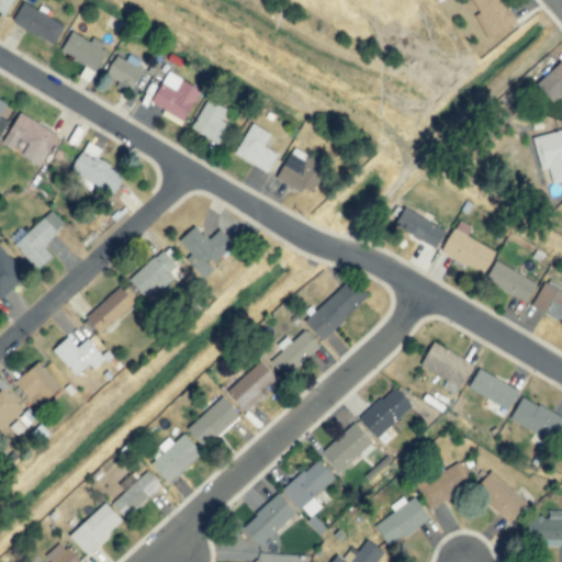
[(0,0),(0,11),(6,14),(12,0),(0,0)]
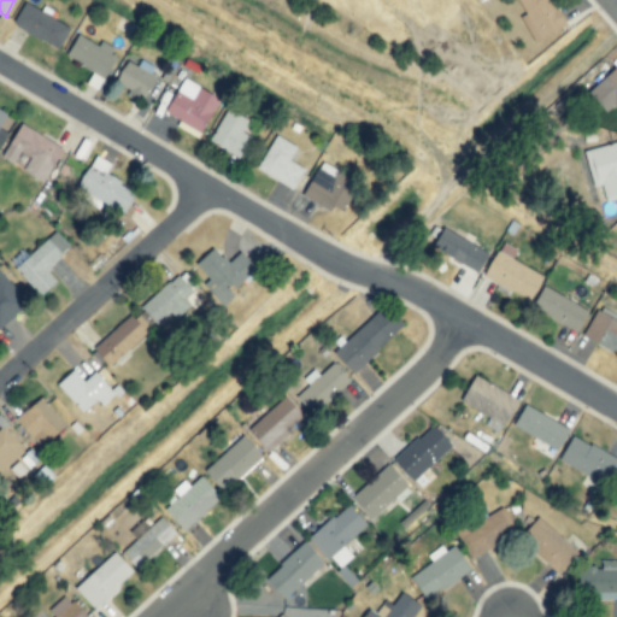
[(12,25),(56,46),(66,24),(23,4),(12,25)]
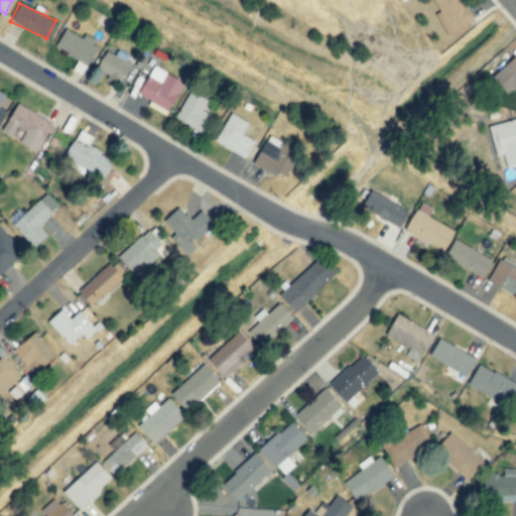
[(83,38),(66,29),(55,48),(88,66),(100,44),(84,36),(83,38)]
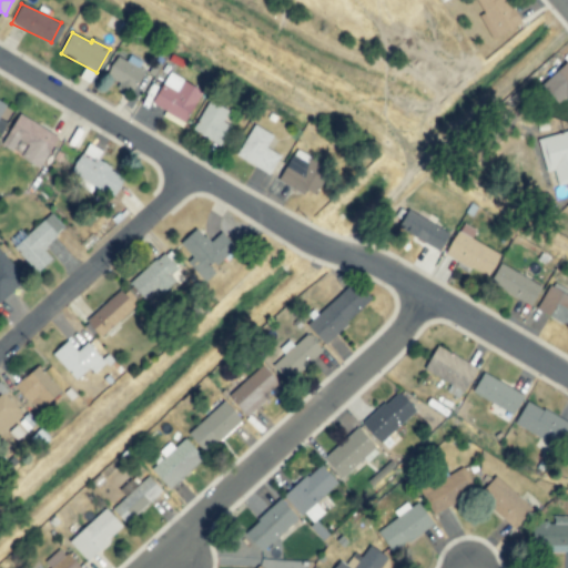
[(139,69),(142,61),(129,56),(127,61),(117,56),(107,77),(119,82),(117,88),(131,94),(142,71),(139,69)]
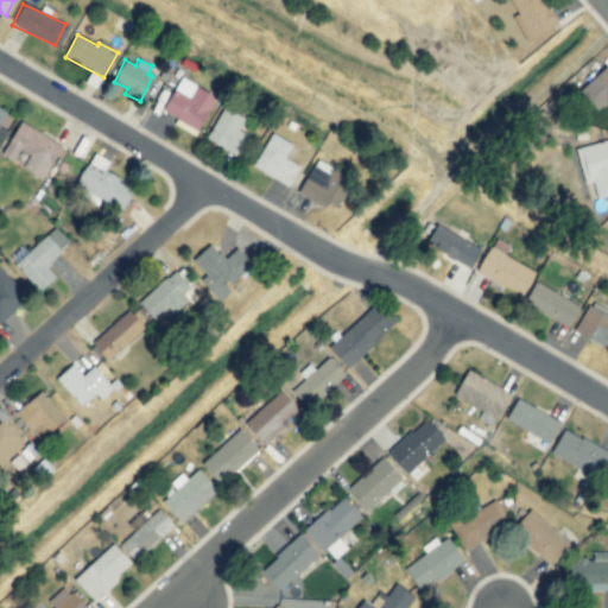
[(599,109),(605,103),(607,107),(607,68),(607,67),(581,90),(599,109)]
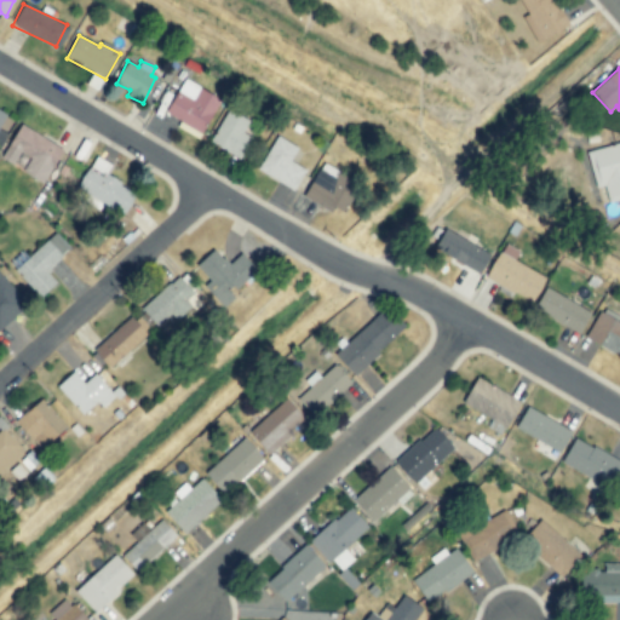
[(205,132),(220,96),(182,80),(167,116),(205,132)]
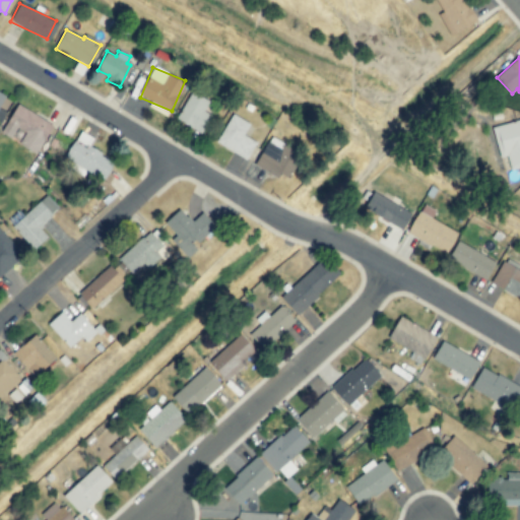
[(177,121),(202,133),(210,114),(205,112),(210,101),(191,91),(177,121)]
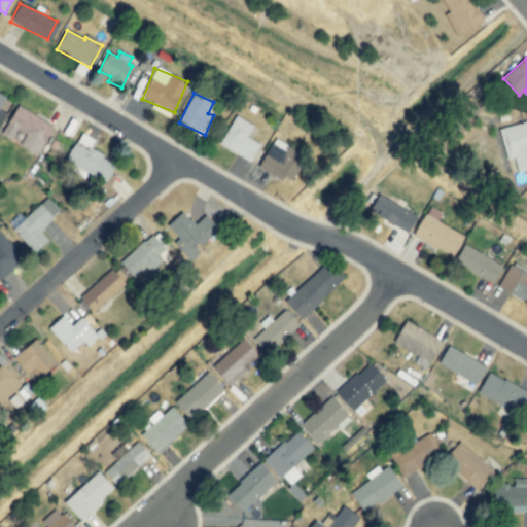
[(18,130),(26,135),(20,146),(38,155),(55,127),(18,106),(2,135),(11,140),(18,130)]
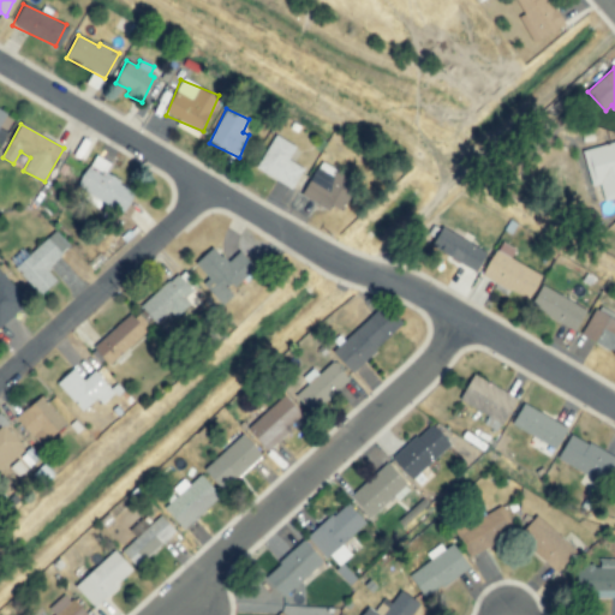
[(288,160),(297,147),(275,135),(256,169),(291,189),(303,168),(288,160)]
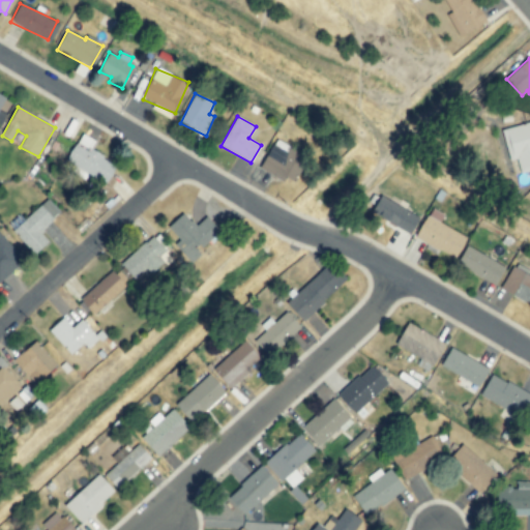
[(529,171),(529,121),(501,129),(509,160),(517,158),(521,174),(529,171)]
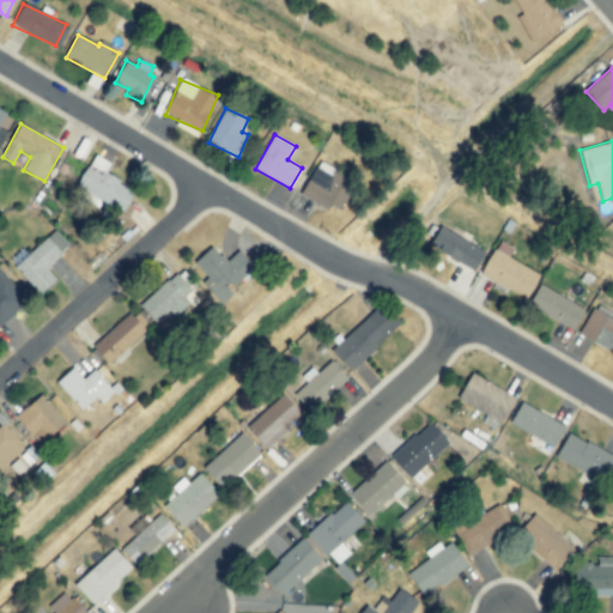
[(113,164),(96,155),(72,194),(98,211),(103,202),(122,214),(135,192),(107,174),(113,164)]
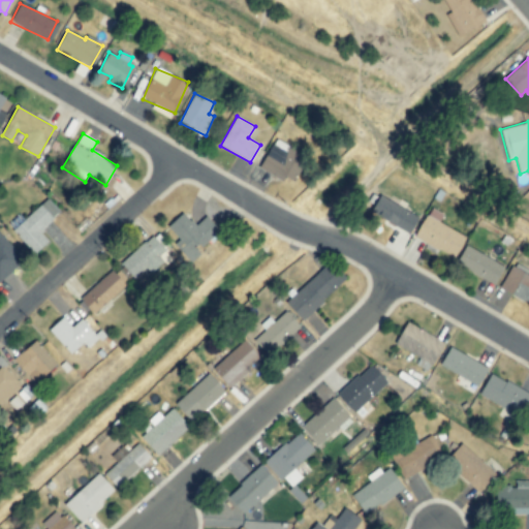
[(307,154),(274,139),(260,169),(284,181),(286,177),(294,181),(307,154)]
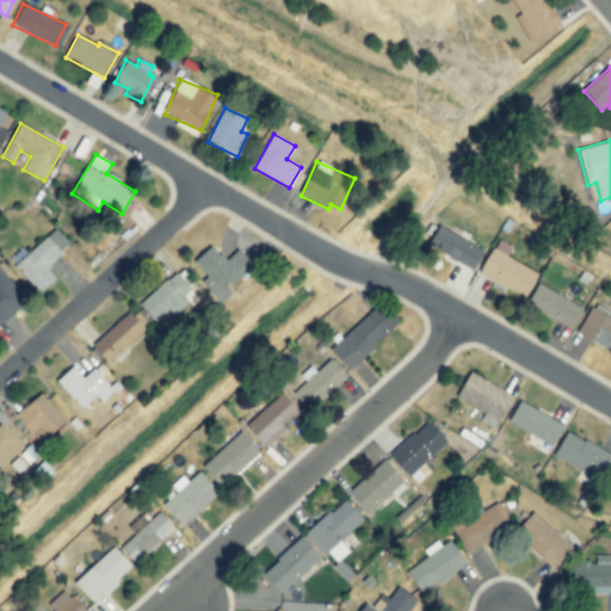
[(475,271),(486,252),(440,227),(430,246),(475,271)]
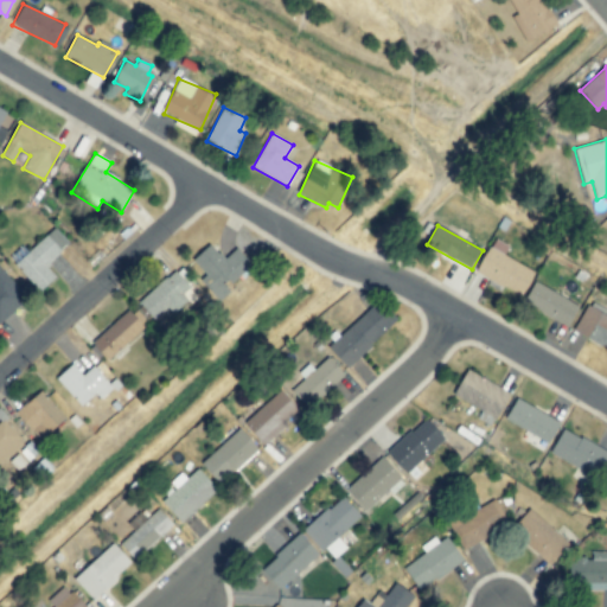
[(42,292),(57,278),(46,267),(63,251),(48,235),(16,266),(42,292)]
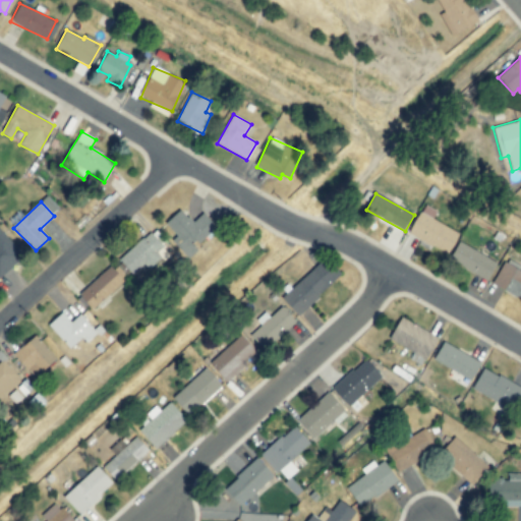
[(459,232),(432,221),(437,211),(423,206),(410,236),(450,253),(459,232)]
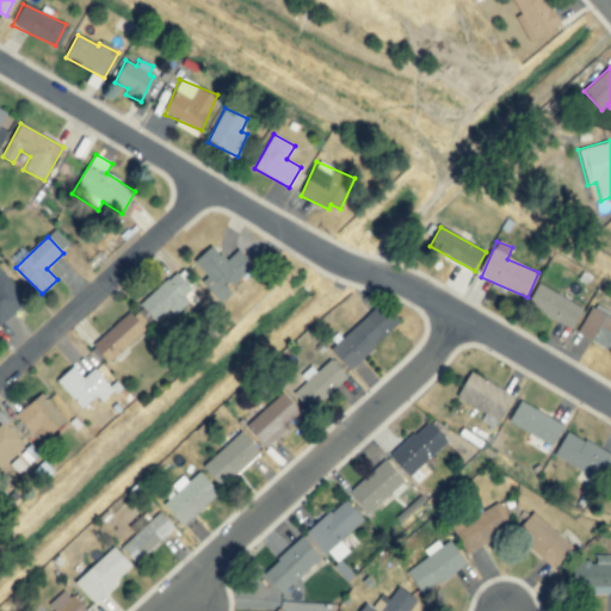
[(254,269),(240,250),(226,261),(214,246),(193,261),(207,277),(201,281),(216,300),(254,269)]
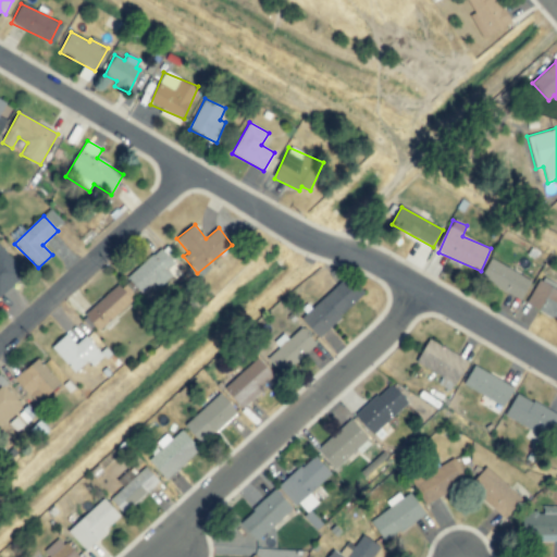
[(0,297),(26,272),(0,245),(0,297)]
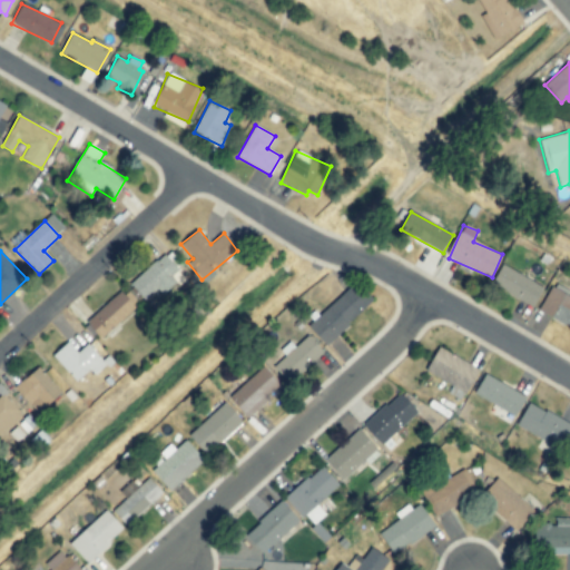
[(130,282),(145,301),(158,290),(163,296),(187,277),(168,253),(130,282)]
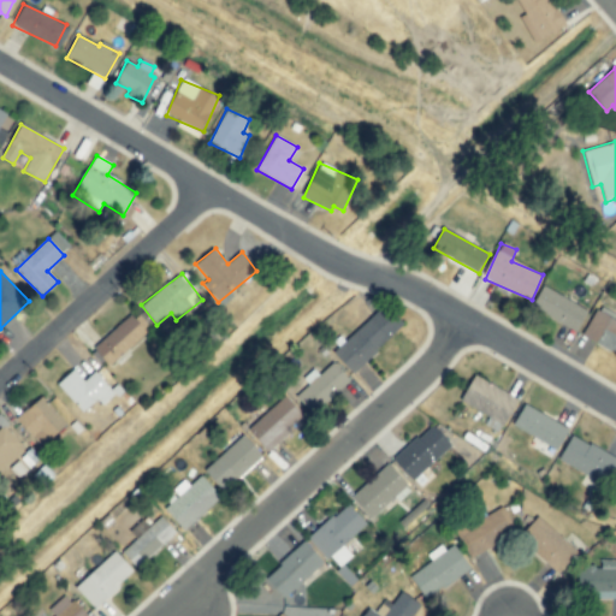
[(532,307),(576,331),(588,311),(543,286),(532,307)]
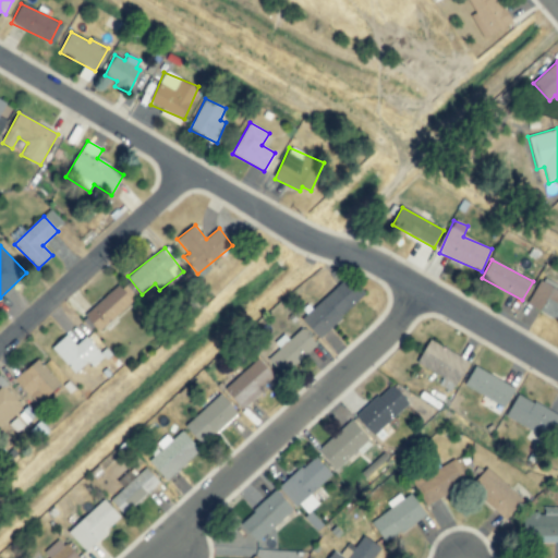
[(365,295),(348,277),(302,318),(319,337),(365,295)]
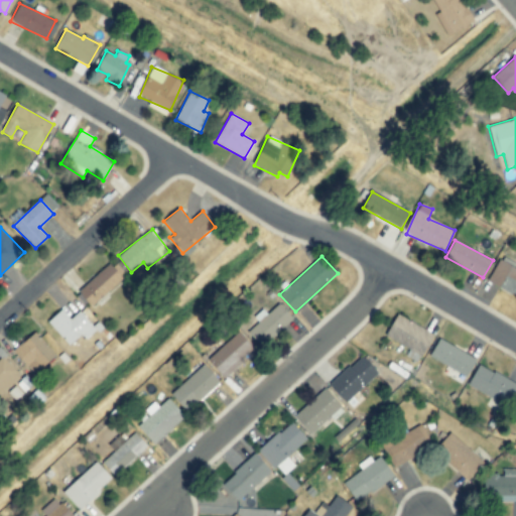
[(515,268),(499,260),(488,281),(515,294),(515,268)]
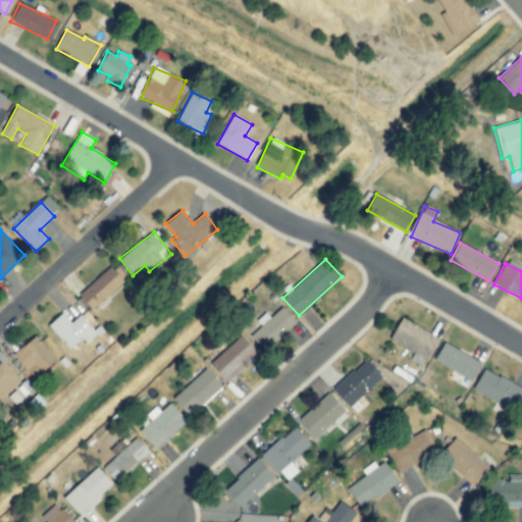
[(92,312),(124,280),(111,266),(77,297),(92,312)]
